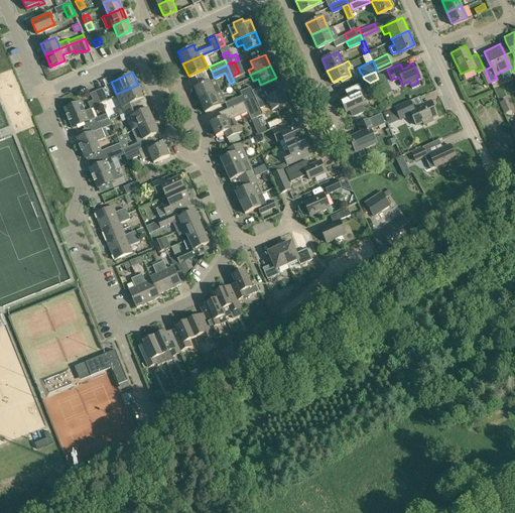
[(199,98),(214,91),(219,89),(216,83),(212,85),(209,80),(192,87),(199,98)]
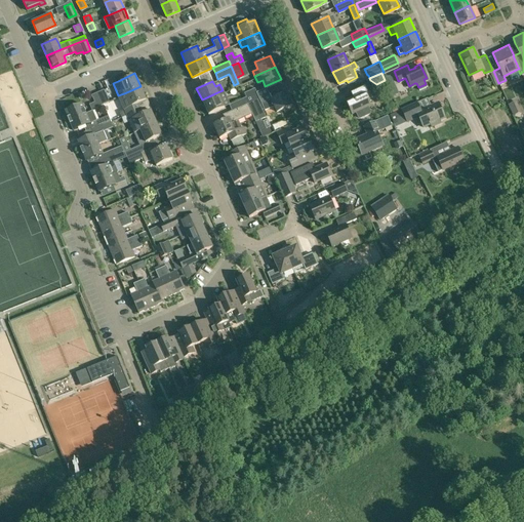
[(353,94),(345,98),(351,112),(354,111),(357,117),(359,118),(369,114),(370,112),(367,105),(369,104),(364,91),(366,90),(363,83),(350,89),(353,94)]
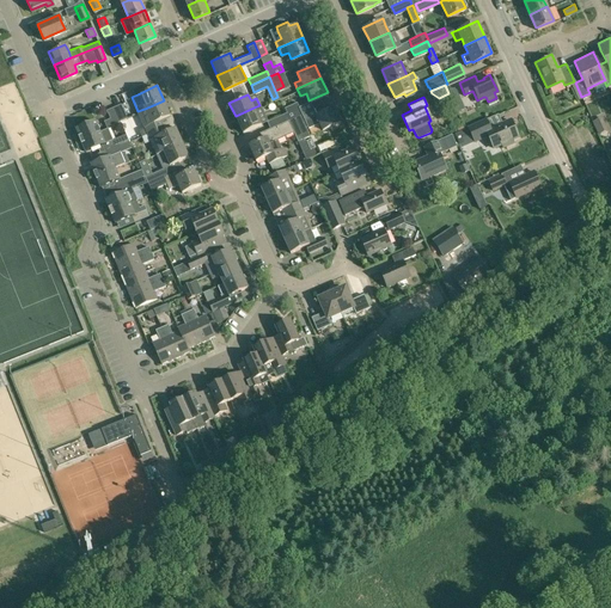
[(162,124),(159,118),(170,114),(164,100),(145,109),(138,111),(144,124),(147,131),(162,124)]
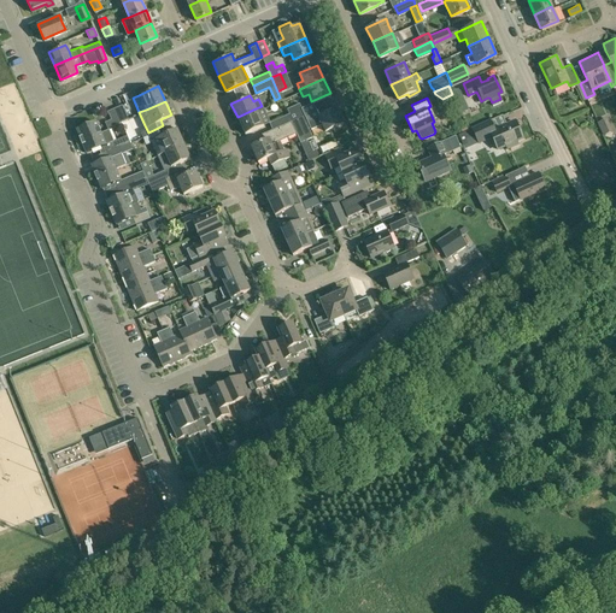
[(289,119),(304,113),(300,107),(300,106),(298,101),(286,107),(288,111),(287,112),(289,119)]
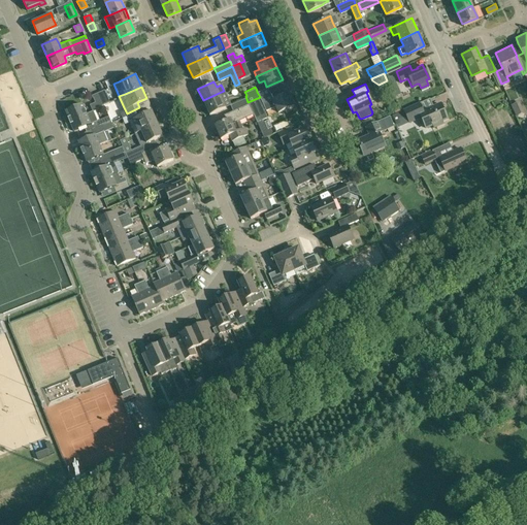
[(98,91),(103,103),(109,100),(103,88),(98,91)]
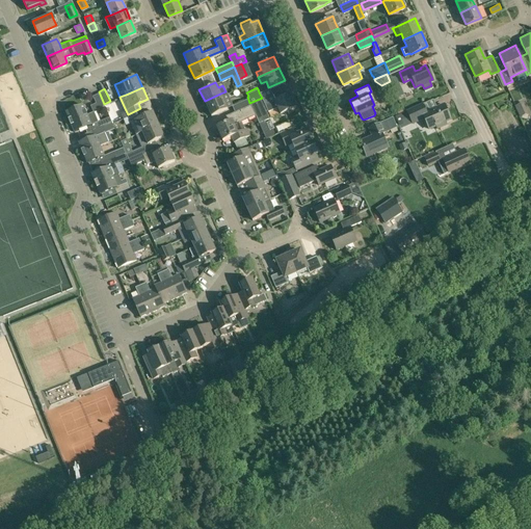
[(90,103),(94,110),(105,105),(104,104),(99,91),(93,94),(96,101),(90,103)]
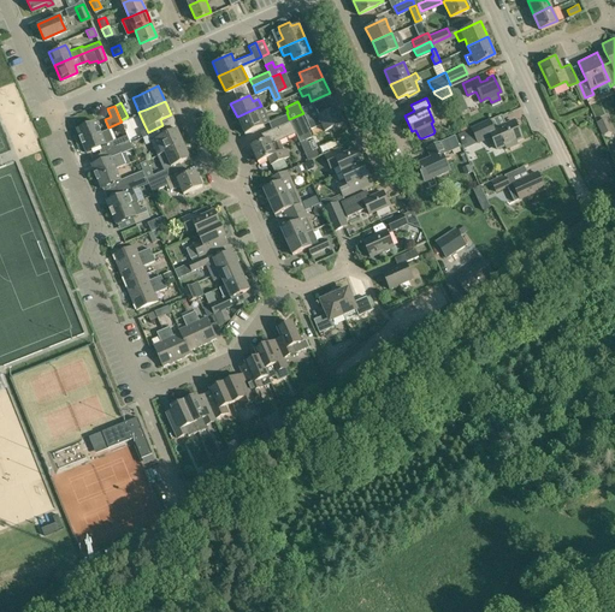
[(306,119),(303,113),(289,119),(294,130),(299,141),(311,135),(307,125),(308,124),(309,126),(320,122),(324,129),(342,120),(336,106),(317,114),(306,119)]
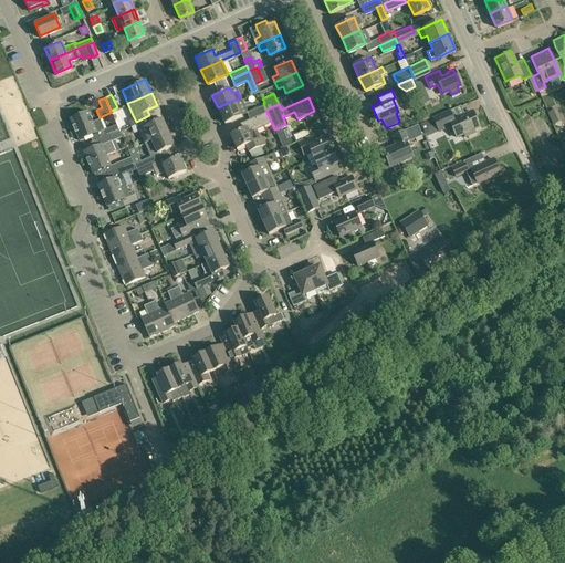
[(241,113),(234,100),(218,107),(223,121),(241,113)]
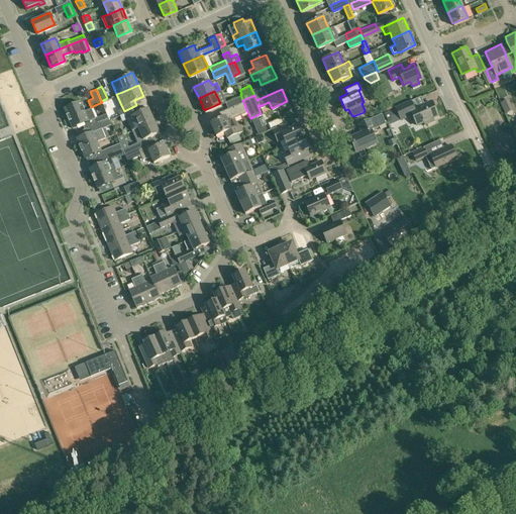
[(224,101),(226,107),(242,100),(240,94),(224,101)]
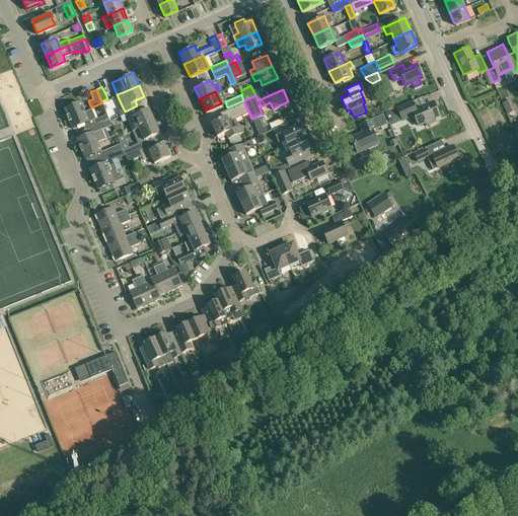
[(506,107),(512,104),(509,98),(503,100),(506,107)]
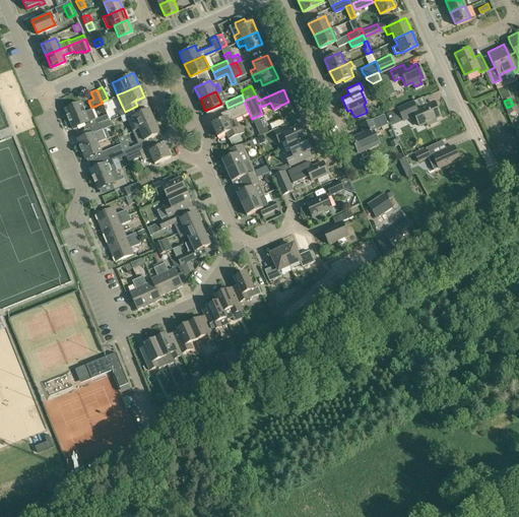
[(396,106),(384,112),(389,121),(394,119),(401,116),(402,118),(413,113),(418,123),(425,120),(427,125),(437,120),(435,116),(439,114),(433,100),(415,108),(414,106),(411,100),(396,106)]
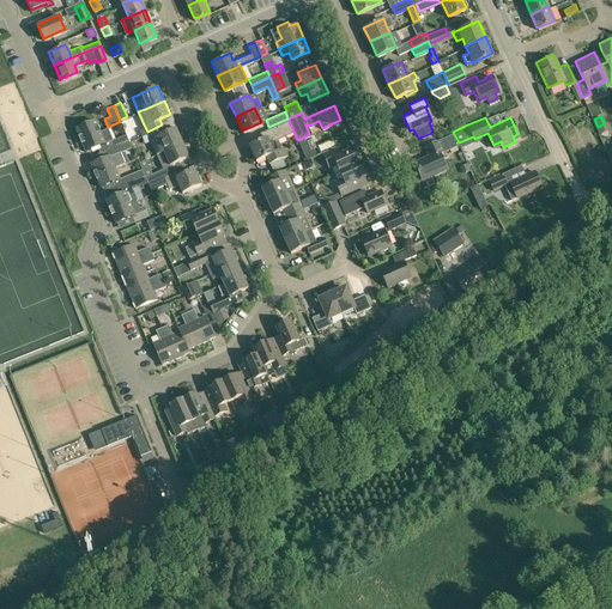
[(80,138),(100,129),(95,119),(76,127),(80,138)]
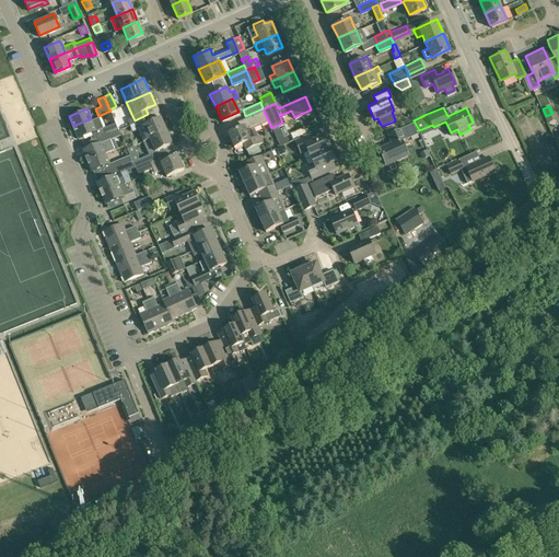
[(263,108),(245,116),(240,118),(242,125),(226,131),(232,146),(242,141),(244,148),(260,140),(257,132),(255,134),(252,126),(267,118),(263,108)]
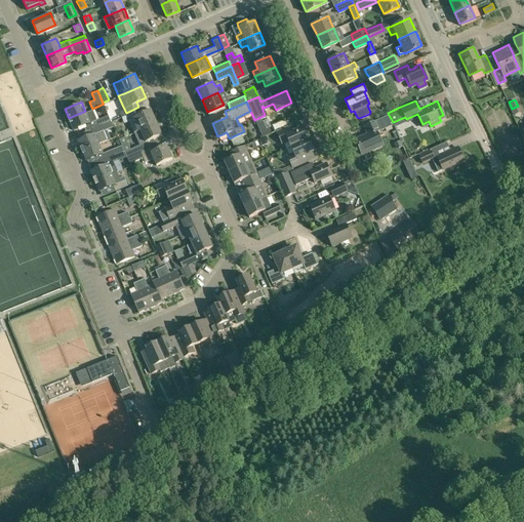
[(151,109),(142,113),(138,107),(126,113),(129,119),(134,130),(139,128),(156,121),(151,109)]
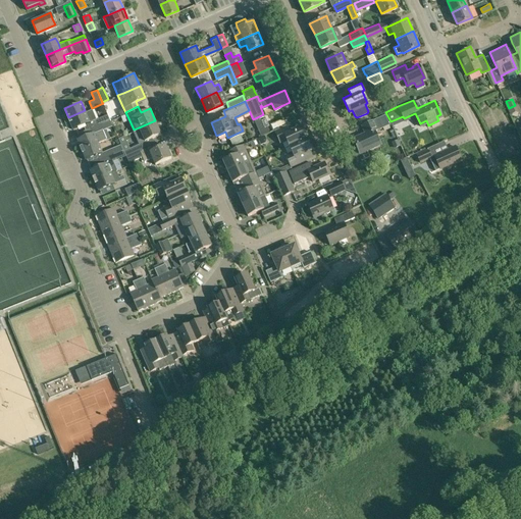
[(83,123),(85,128),(88,127),(100,122),(109,118),(107,112),(98,116),(96,117),(92,108),(85,110),(68,117),(72,127),(83,123)]
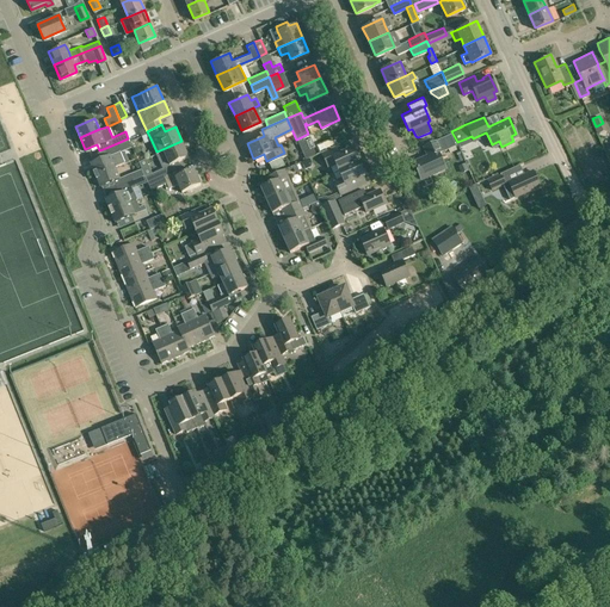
[(441,149),(454,143),(450,134),(436,140),(423,146),(426,154),(412,160),(420,178),(444,167),(436,150),(441,149)]
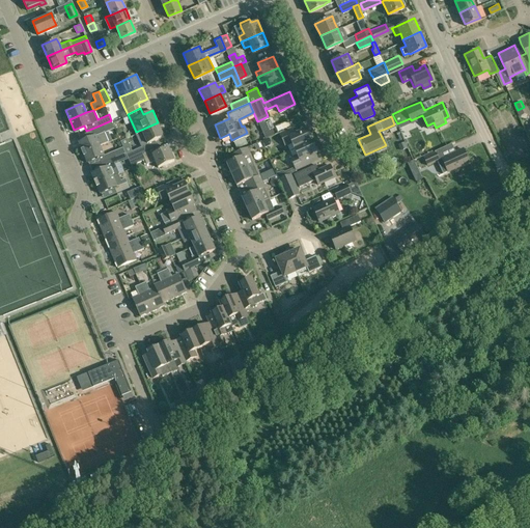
[(265,118),(257,121),(262,131),(269,128),(265,118)]
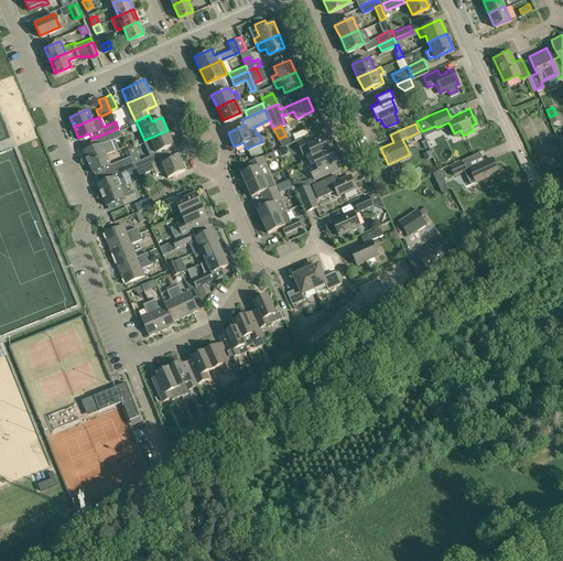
[(95,138),(91,139),(83,142),(85,148),(83,149),(87,160),(105,152),(115,149),(110,138),(111,138),(120,133),(118,128),(108,132),(95,138)]
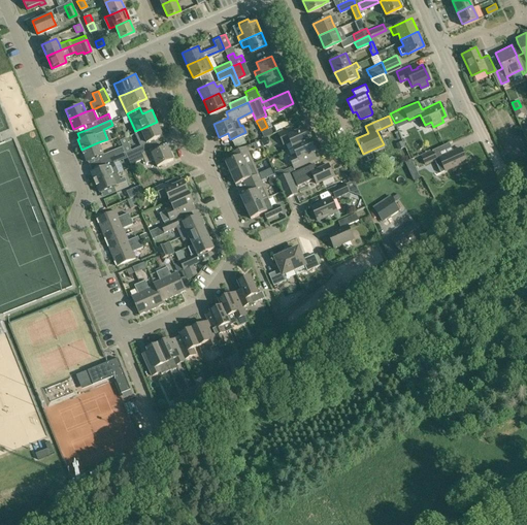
[(162,133),(157,122),(140,129),(135,131),(140,143),(125,151),(127,156),(143,149),(156,143),(153,137),(162,133)]
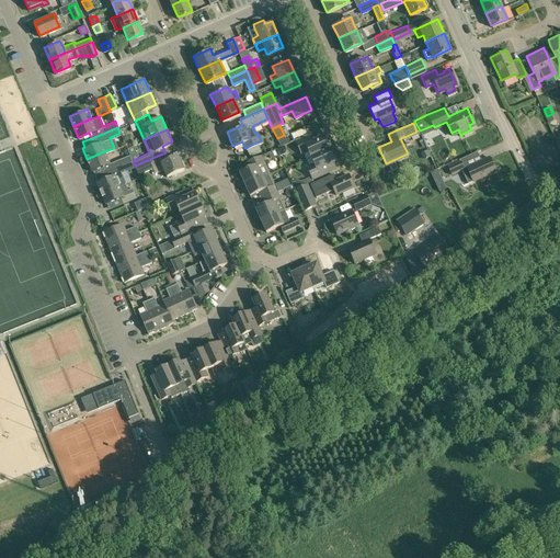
[(307,148),(310,155),(329,147),(322,134),(310,139),(307,134),(295,139),(300,151),(307,148)]
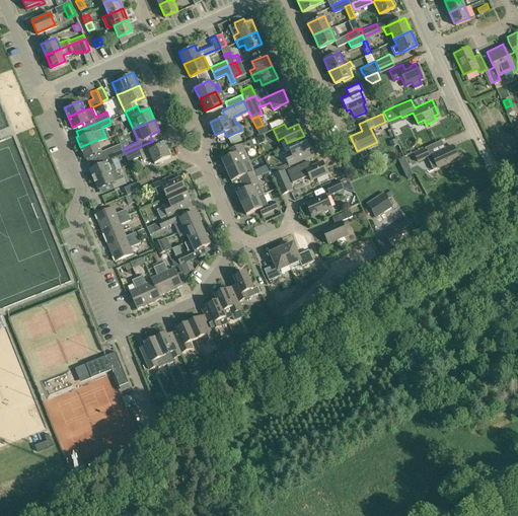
[(252,144),(257,142),(253,136),(247,138),(249,143),(252,144)]
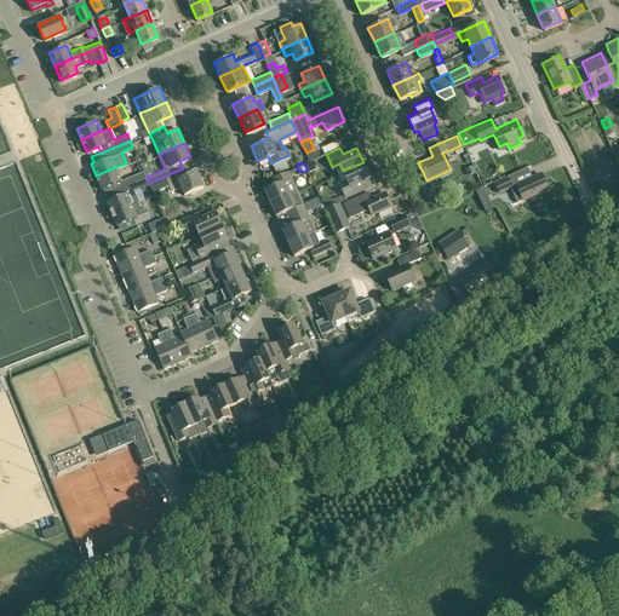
[(364,162),(343,171),(347,178),(339,182),(344,195),(359,189),(355,182),(370,176),(364,162)]
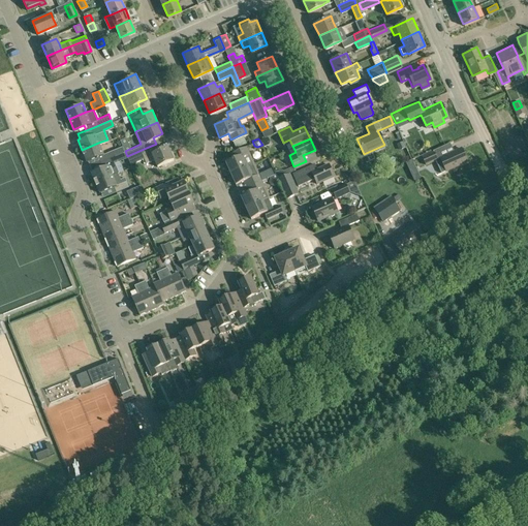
[(113,149),(102,153),(98,143),(82,150),(87,160),(100,154),(102,160),(115,154),(125,150),(122,145),(113,149)]
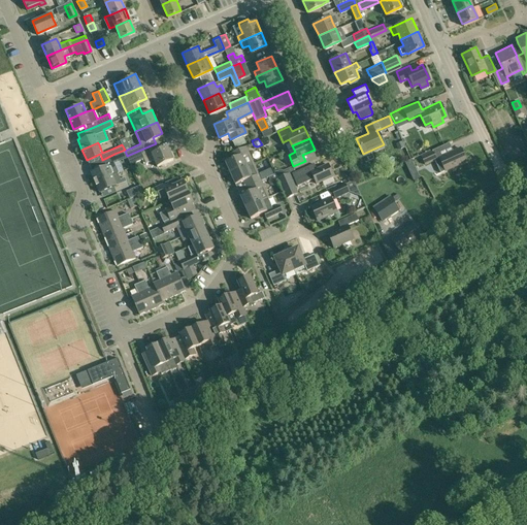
[(158,150),(156,143),(143,149),(127,156),(130,162),(143,157),(145,161),(154,157),(157,165),(173,158),(167,145),(158,150)]
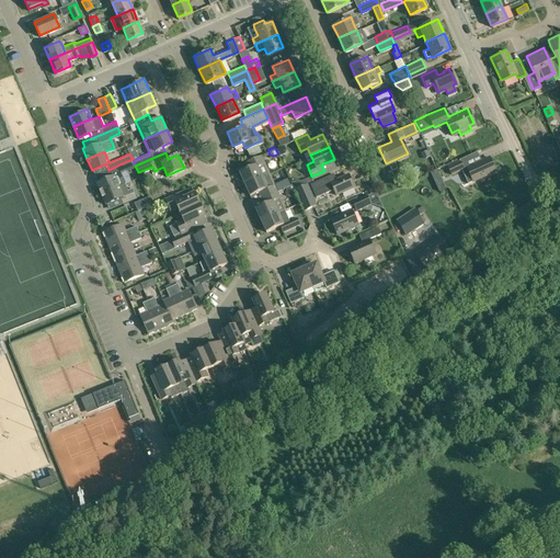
[(243,182),(269,171),(264,161),(260,154),(248,159),(251,164),(239,170),(239,172),(237,173),(240,180),(242,179),(243,182)]
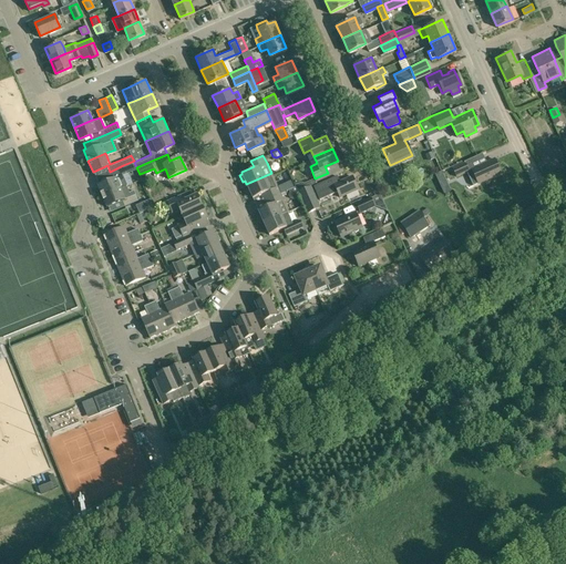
[(471,166),(467,168),(465,170),(472,183),(476,181),(500,171),(493,156),(485,160),(471,166)]
